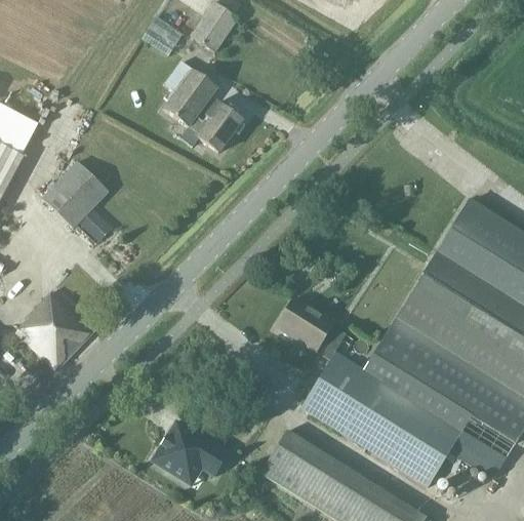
[(192,35),(204,43),(216,52),(240,17),(214,1),(192,35)]
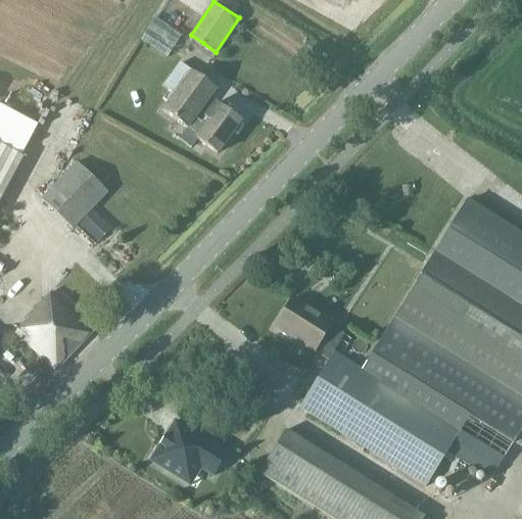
[(168,56),(182,34),(155,16),(141,39),(168,56)]
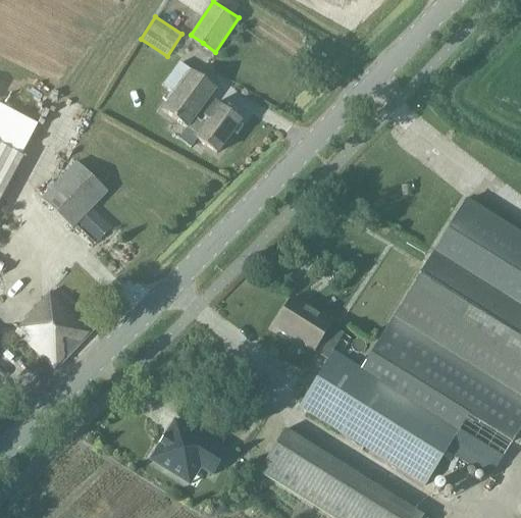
[(164,82),(175,90),(163,107),(189,124),(179,137),(192,146),(198,137),(217,151),(242,118),(216,100),(205,115),(206,115),(202,120),(196,116),(218,87),(180,60),(164,82)]
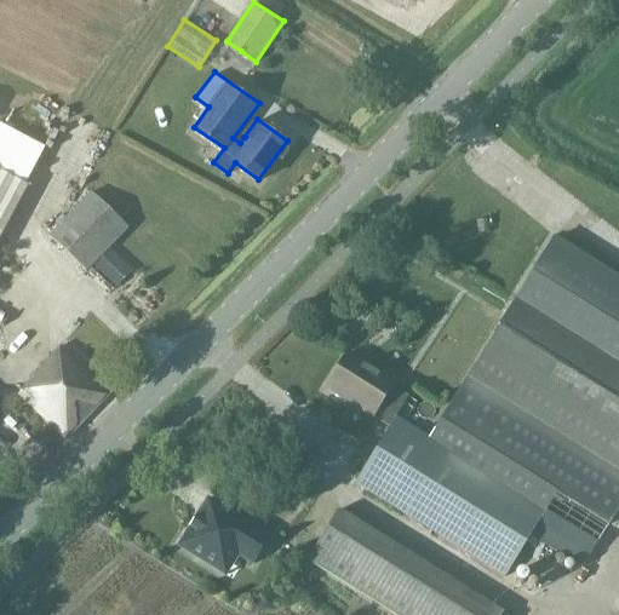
[(0,239),(30,184),(26,182),(45,145),(0,121),(0,239)]
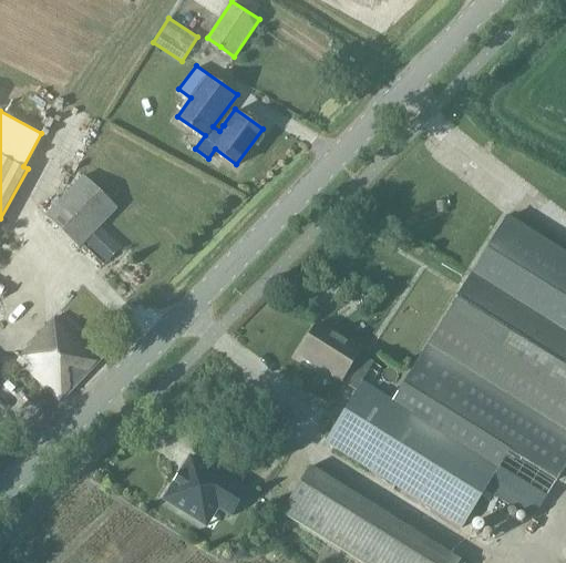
[(45,213),(62,228),(81,246),(85,241),(107,260),(122,246),(100,225),(117,205),(84,172),(45,213)]
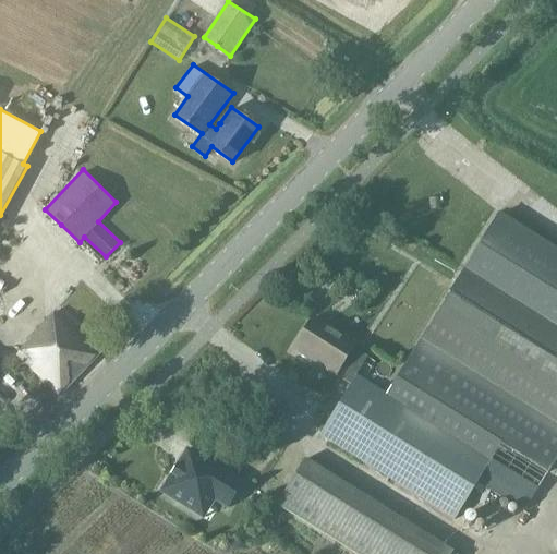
[(351,382),(319,432),(455,516),(473,486),(476,481),(524,509),(556,457),(556,248),(497,213),(388,392),(356,372),(354,376),(351,382)]
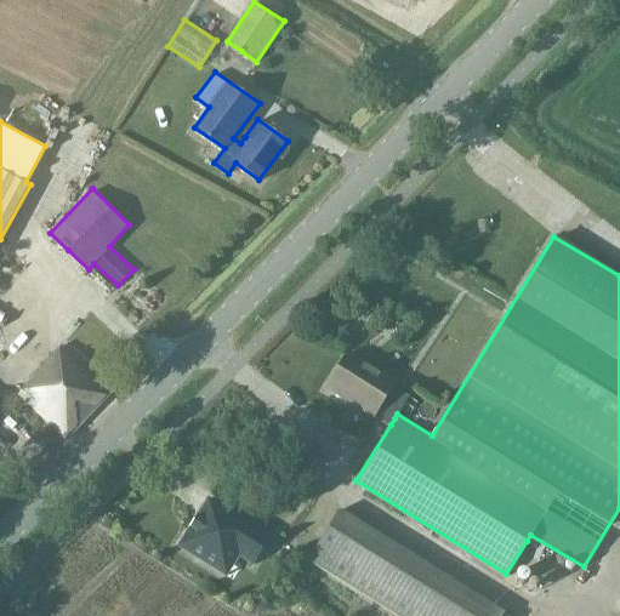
[(33,377),(21,389),(69,437),(112,391),(63,343),(29,375),(33,377)]
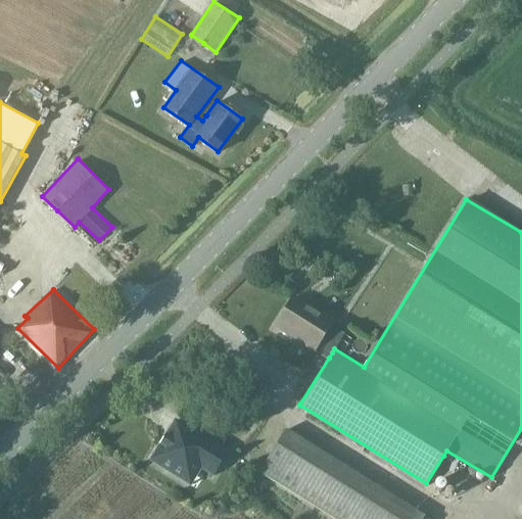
[(284,310),(276,325),(316,349),(319,344),(332,352),(334,348),(344,332),(332,324),(334,320),(294,295),(284,310)]
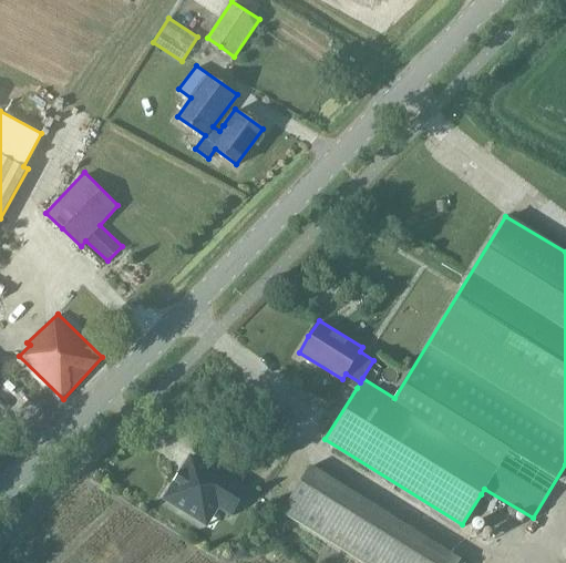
[(218,505),(232,514),(247,490),(191,454),(164,498),(207,524),(218,505)]
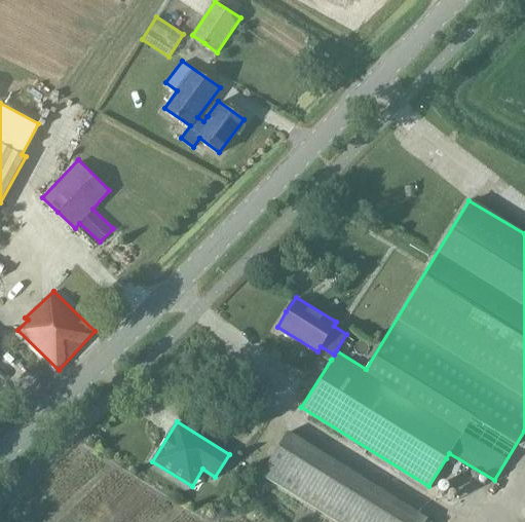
[(338,521),(425,521),(428,518),(288,431),(262,474),(338,521)]
